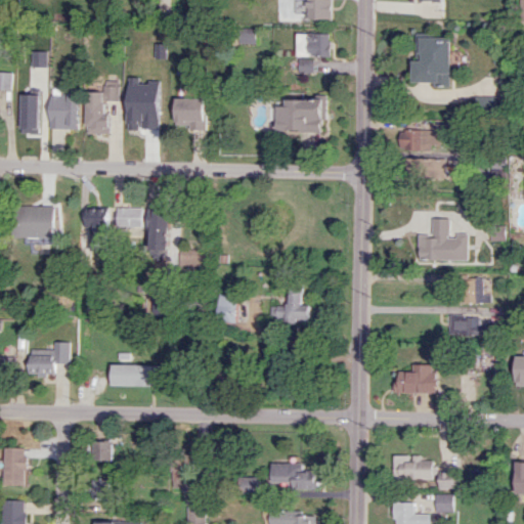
[(331,0),(297,0),(297,8),(306,9),(306,17),(332,18),(331,0)]
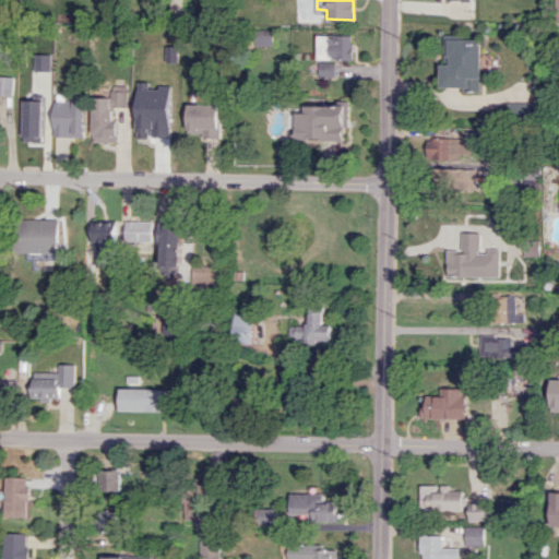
[(317,59),(352,59),(352,34),(316,35),(317,59)]
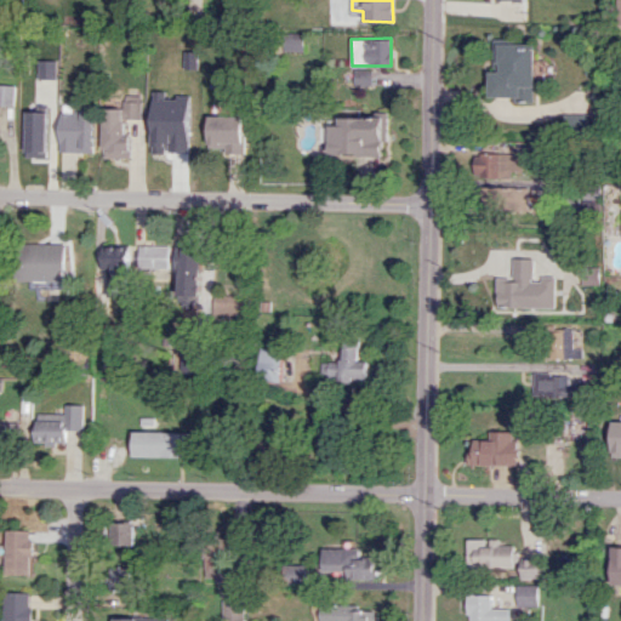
[(535,43),(495,41),(494,72),(490,72),(489,100),(534,101),(535,43)]
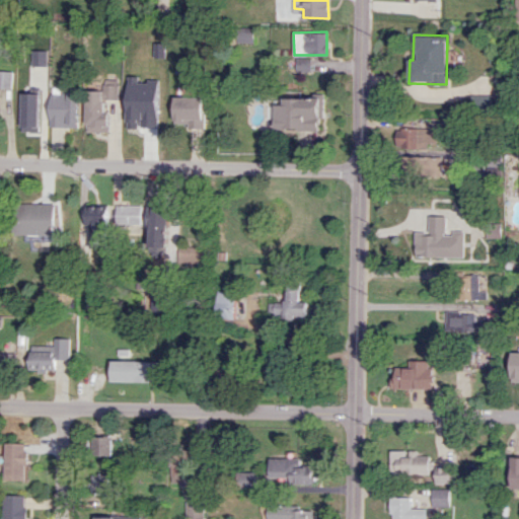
[(47,50),(29,50),(29,66),(46,66),(47,50)]
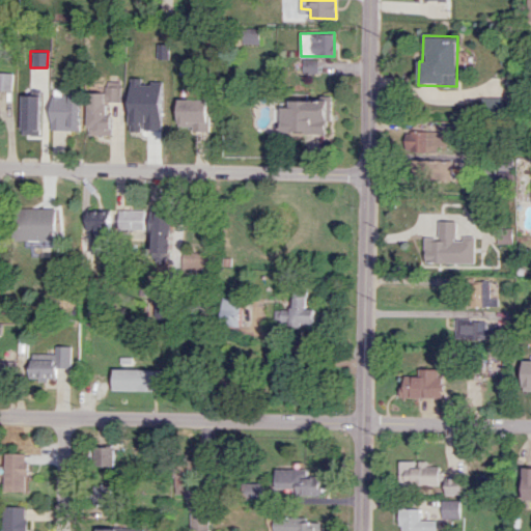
[(316,73),(316,59),(292,59),(292,74),(316,73)]
